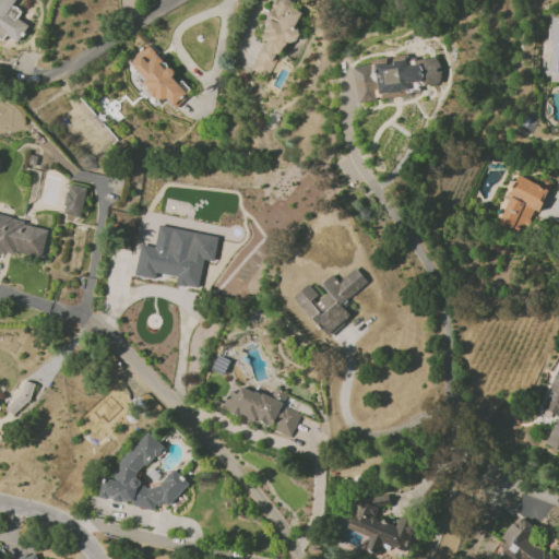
[(0,0),(0,37),(2,39),(6,34),(18,42),(28,25),(18,18),(22,11),(13,6),(15,1),(12,0),(0,0)]
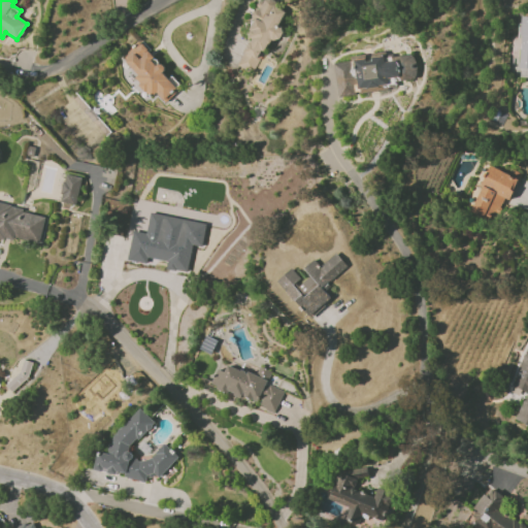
[(237,65),(256,74),(285,11),(274,6),(275,4),(267,0),(259,0),(252,17),(256,19),(248,36),(250,37),(237,65)]
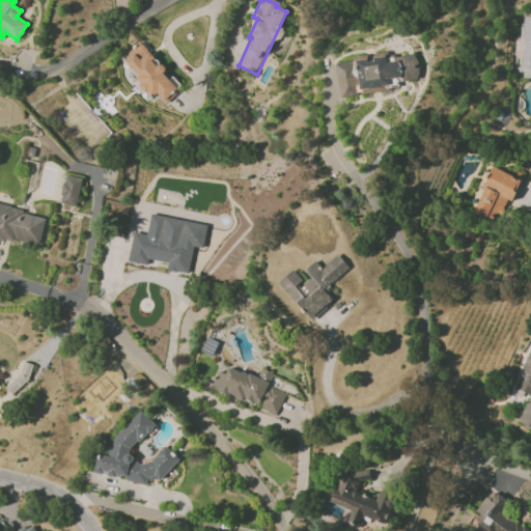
[(530,70),(530,17),(524,17),(522,70),(530,70)]
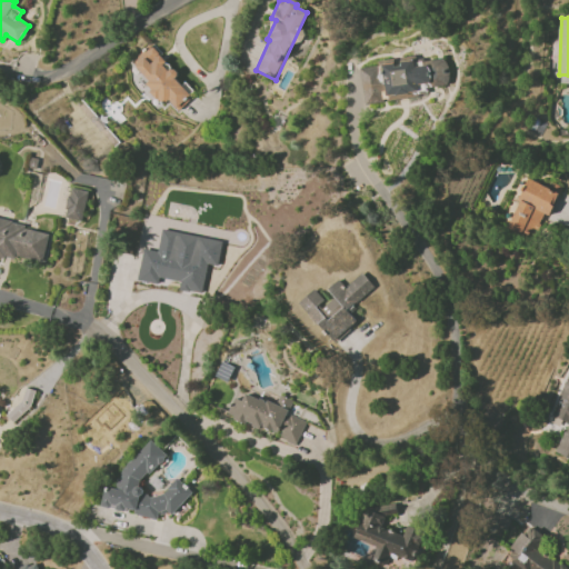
[(129,63),(175,112),(193,96),(183,85),(182,86),(175,78),(178,75),(149,45),(129,63)]
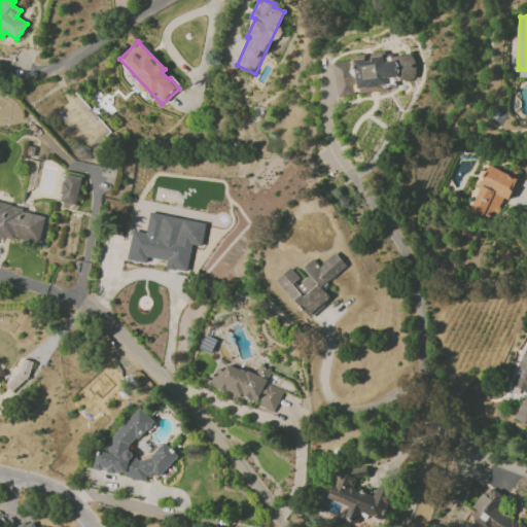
[(492,221),(502,198),(508,200),(518,178),(488,165),(468,211),(492,221)]
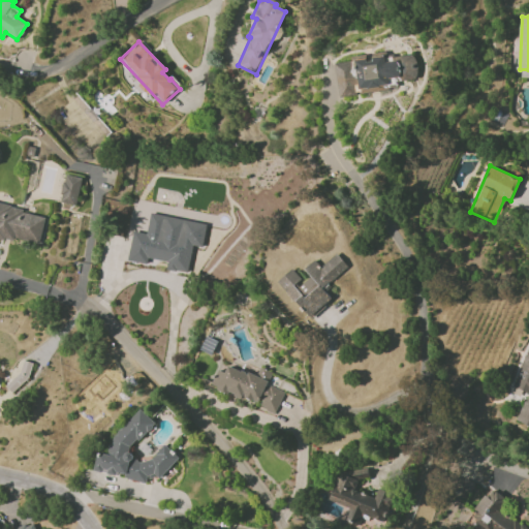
[(82,178),(64,175),(60,203),(76,206),(82,178)]
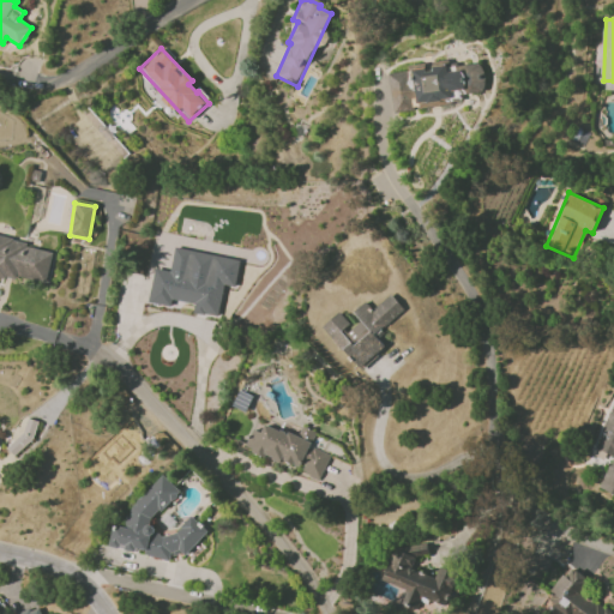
[(54,250),(0,238),(0,272),(47,283),(54,250)]
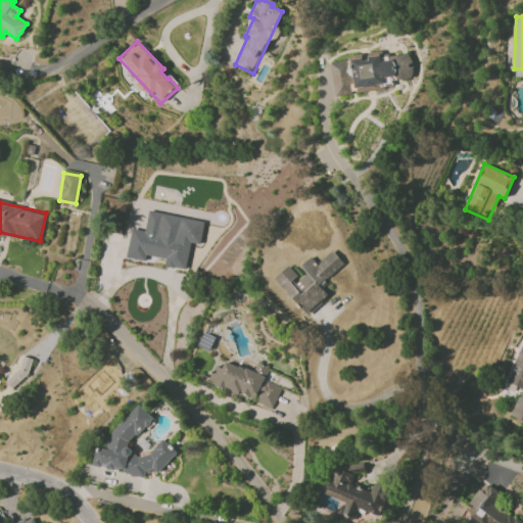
[(204,221),(148,210),(145,231),(131,228),(126,257),(146,260),(147,255),(167,258),(164,266),(186,270),(190,243),(200,244),(204,221)]
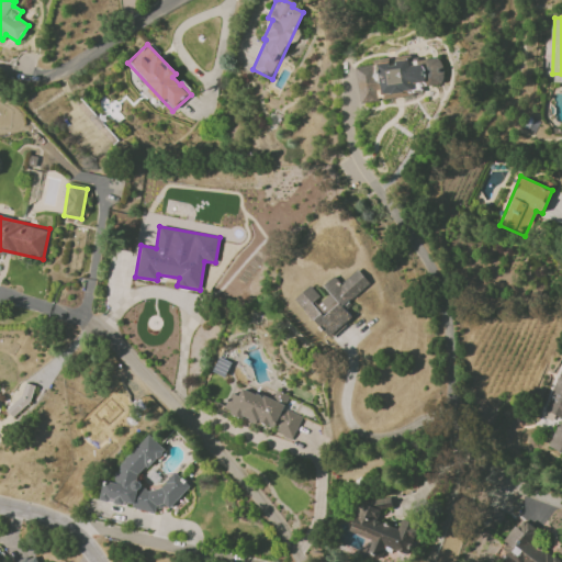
[(328,338),(352,317),(343,306),(370,283),(358,269),(340,283),(335,276),(323,285),(330,294),(321,302),(308,287),(295,298),(328,338)]
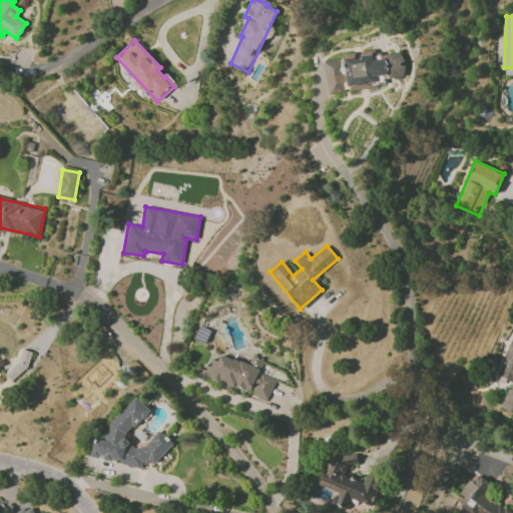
[(512,335),(496,375),(511,381),(500,408),(512,413),(512,335)]
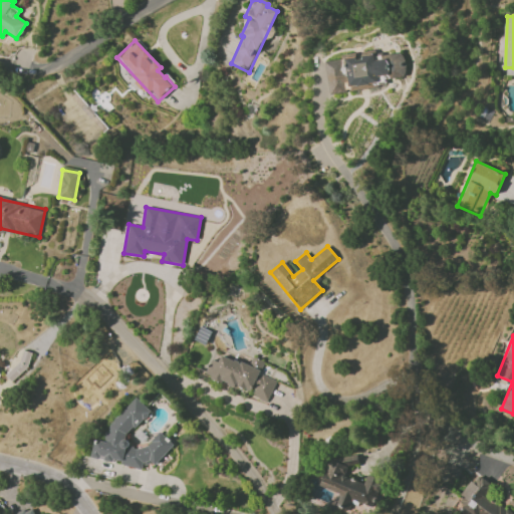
[(276,379),(260,374),(264,361),(252,357),(249,364),(221,355),(219,361),(211,358),(205,376),(253,392),(252,396),(268,402),(276,379)]
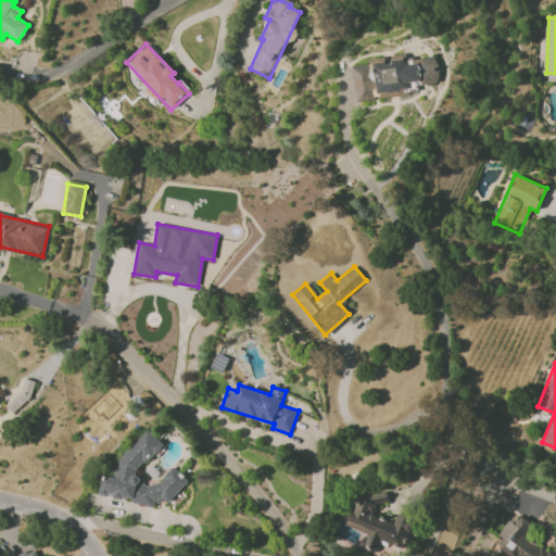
[(99,495),(123,500),(126,496),(136,504),(153,508),(155,498),(168,502),(188,480),(172,467),(155,485),(143,483),(135,475),(162,443),(146,429),(121,458),(119,463),(113,470),(112,478),(103,476),(99,495)]
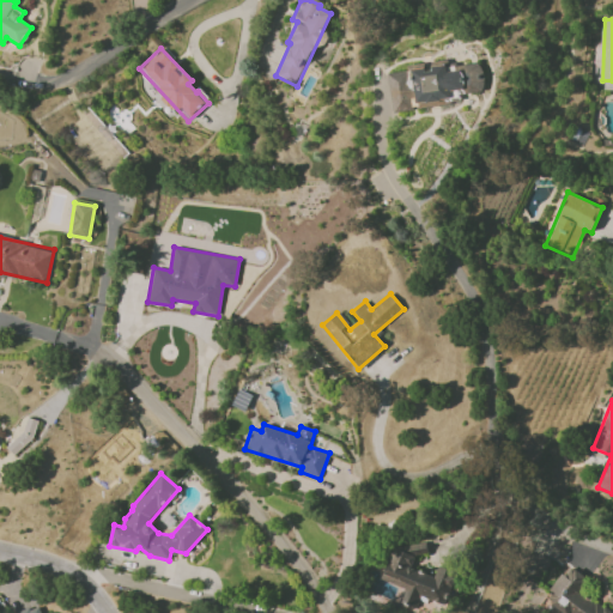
[(382,580),(404,587),(399,602),(417,607),(420,596),(443,604),(448,589),(453,588),(457,574),(437,566),(434,577),(410,569),(414,554),(428,553),(425,542),(393,547),(382,580)]
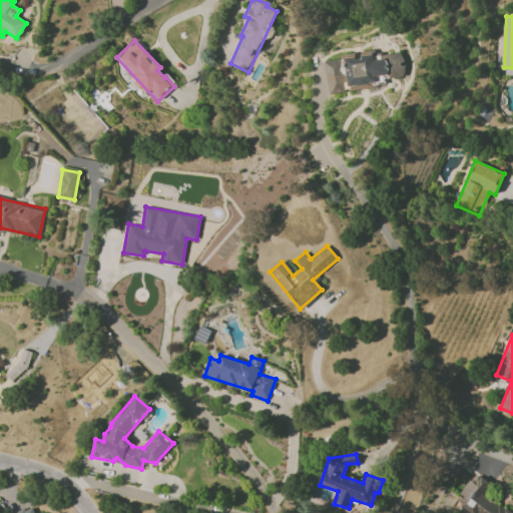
[(510,512),(511,511),(485,496),(492,484),(474,473),(456,506),(468,512),(510,512)]
